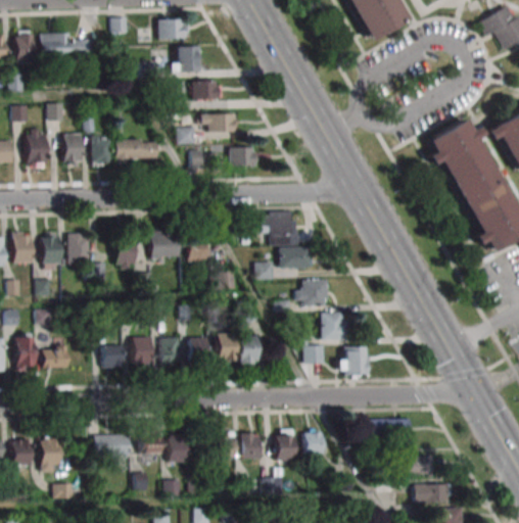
[(407,20),(395,0),(340,0),(338,2),(357,38),(366,34),(369,40),(407,20)]
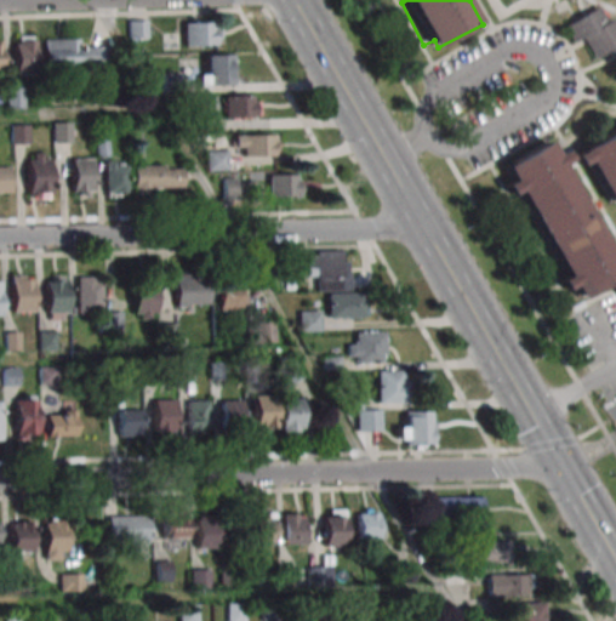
[(566,26),(577,44),(588,38),(599,58),(615,49),(615,18),(608,4),(566,26)]
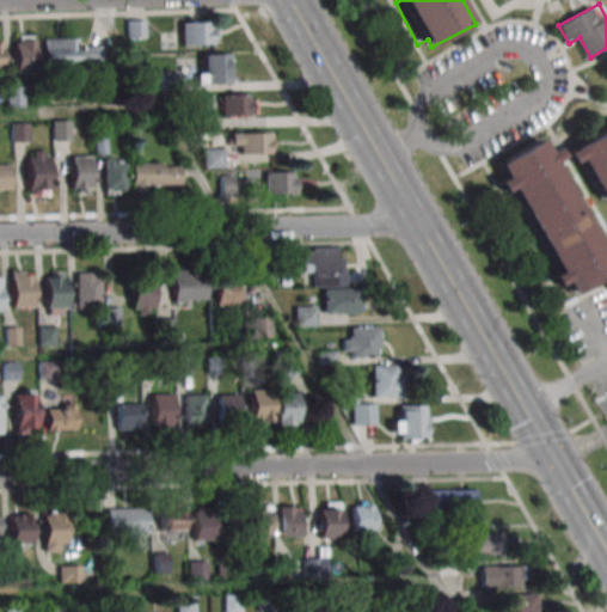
[(148,19),(132,20),(132,37),(149,37),(148,19)]
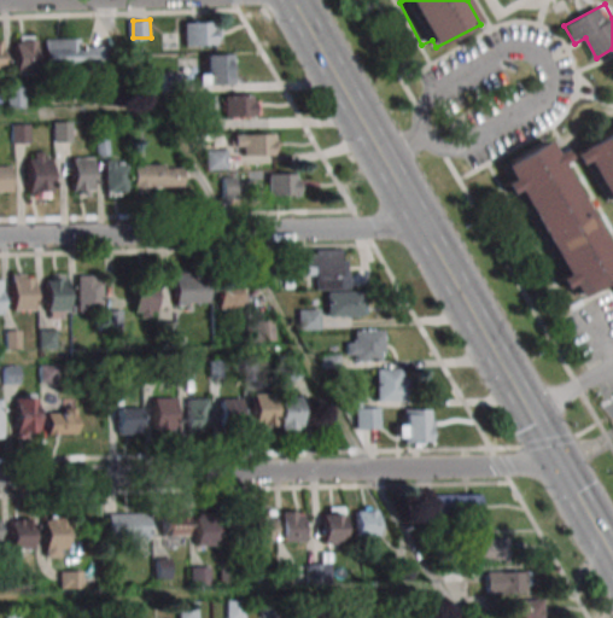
[(222,45),(222,22),(186,22),(186,45),(222,45)]
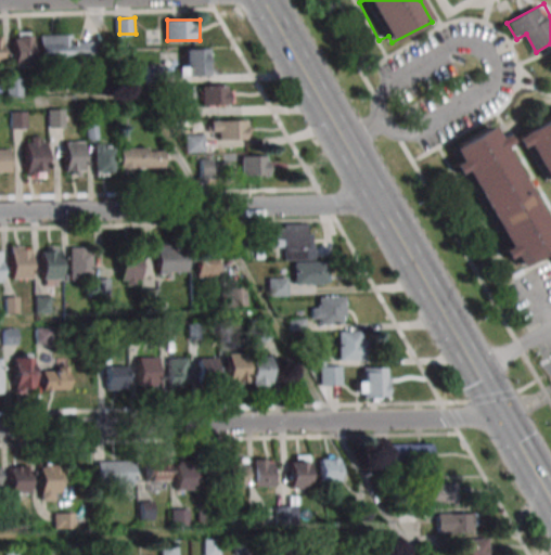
[(77,35),(43,36),(43,62),(99,61),(99,42),(77,42),(77,35)]
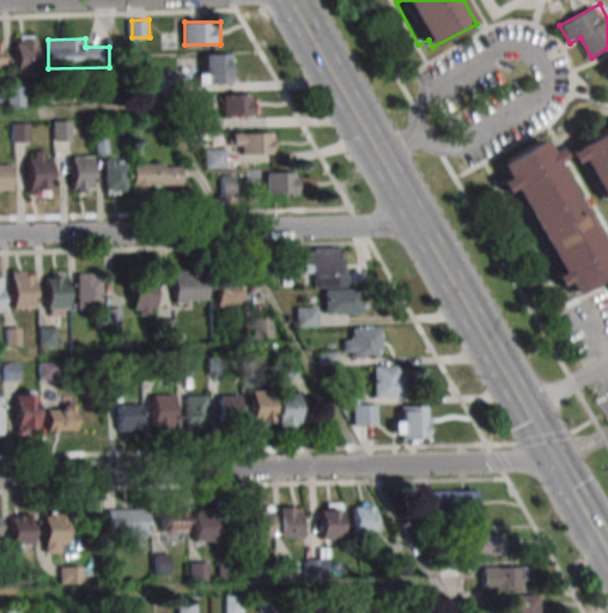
[(19,41),(40,40),(41,71),(19,72),(19,41)]
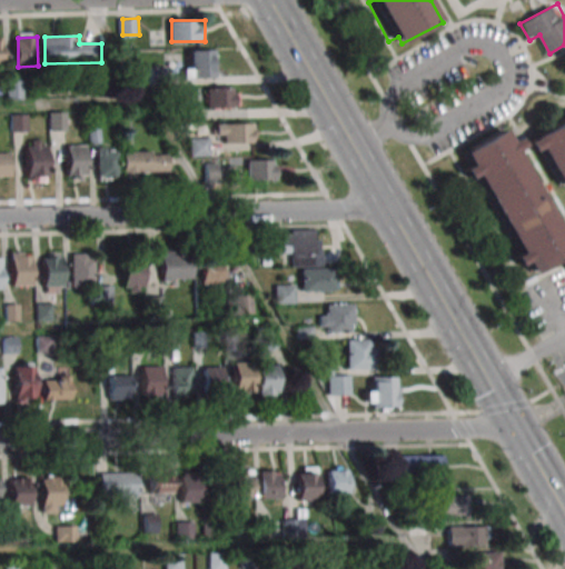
[(192,67),(186,67),(186,78),(217,78),(217,50),(192,50),(192,67)]
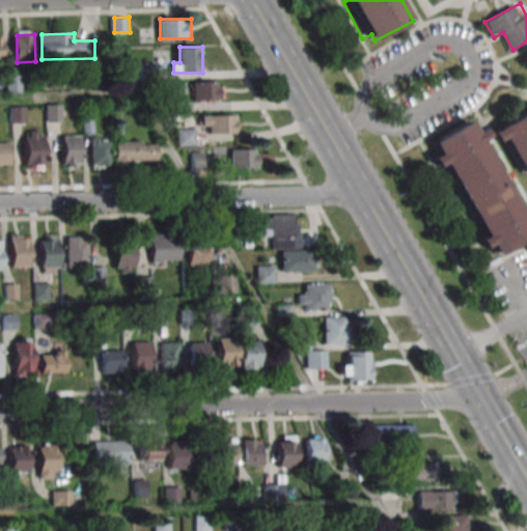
[(9,92),(25,92),(25,75),(9,75),(9,92)]
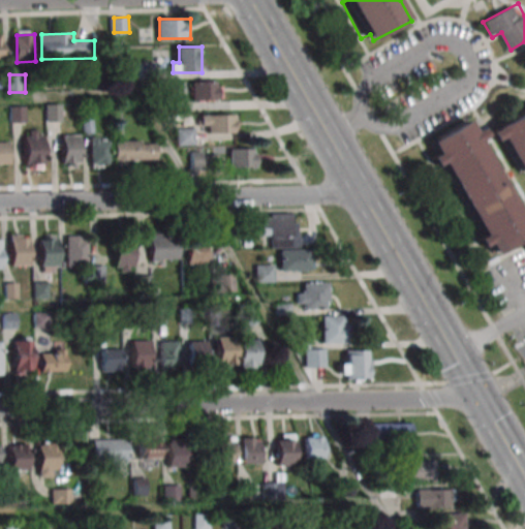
[(193,81),(193,100),(224,100),(224,81),(193,81)]
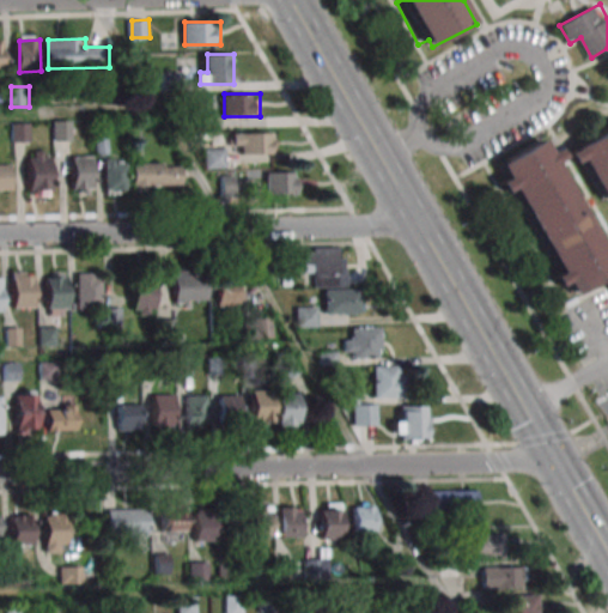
[(76,120),(56,120),(56,141),(76,141),(76,120)]
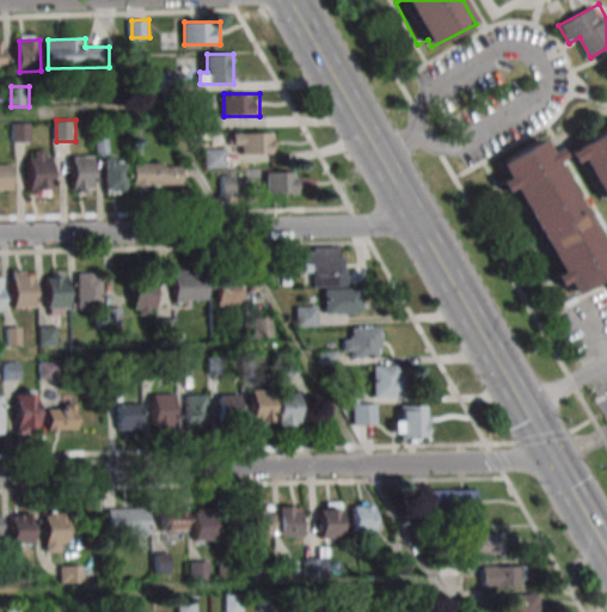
[(35,141),(35,123),(16,123),(16,141),(35,141)]
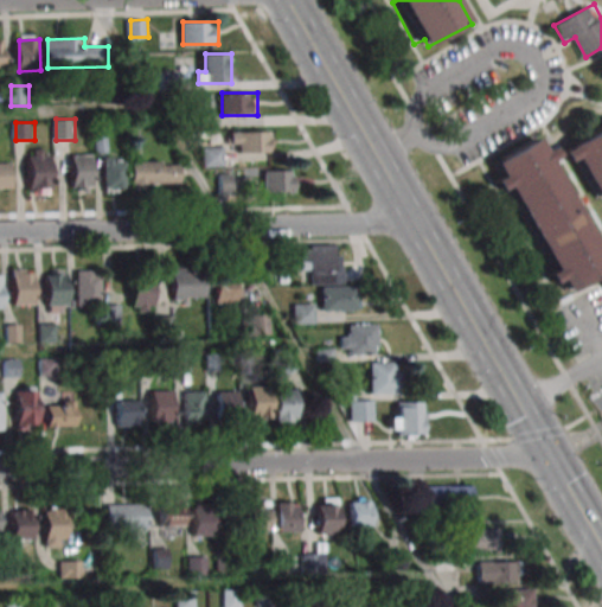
[(580,159),(599,199),(601,198),(601,129),(563,148),(570,164),(580,159)]
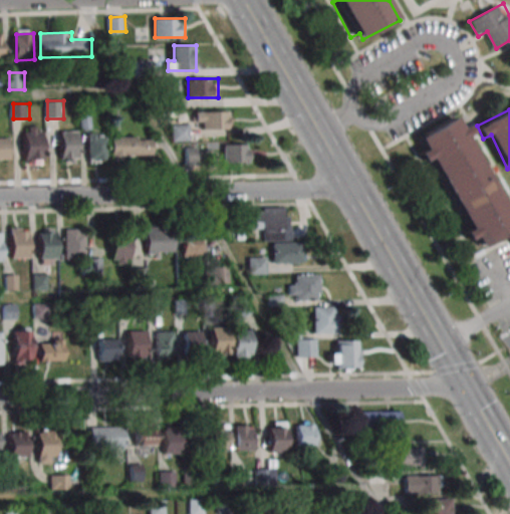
[(232,130),(232,111),(199,111),(199,130),(232,130)]
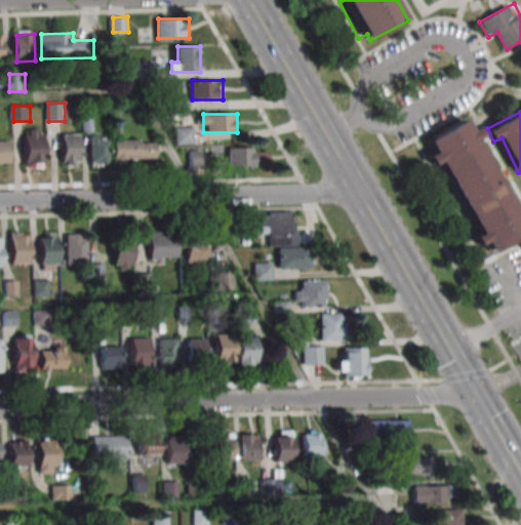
[(520,208),(515,208),(482,142),(483,130),(471,129),(467,121),(429,139),(432,146),(431,159),(433,163),(444,163),(479,234),(475,236),(480,245),(487,242),(492,252),(520,238),(520,208)]
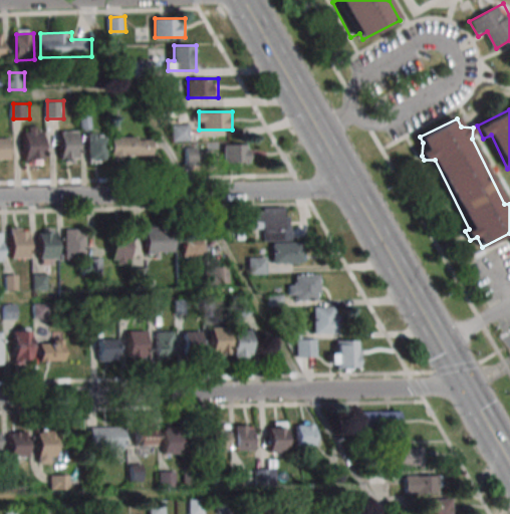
[(174,141),(191,141),(191,124),(174,124),(174,141)]
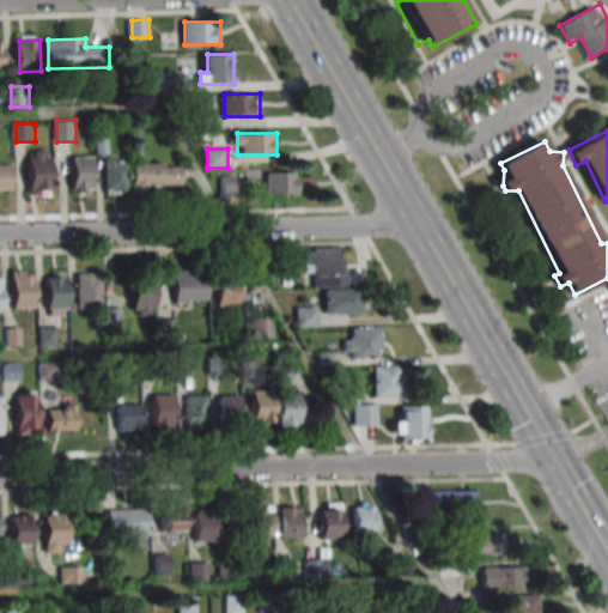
[(74,157),(95,157),(96,188),(76,188),(74,157)]
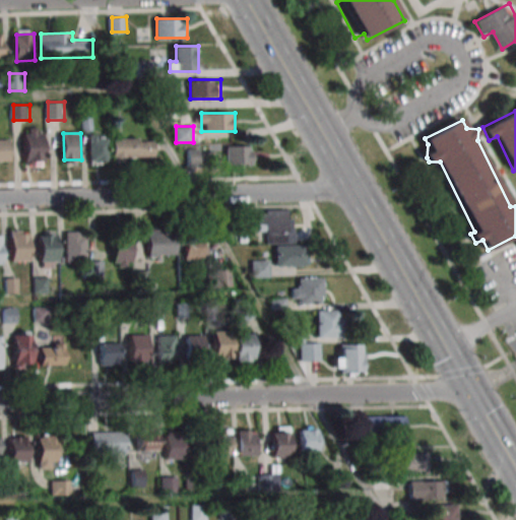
[(27,134),(45,134),(46,160),(28,160),(27,134)]
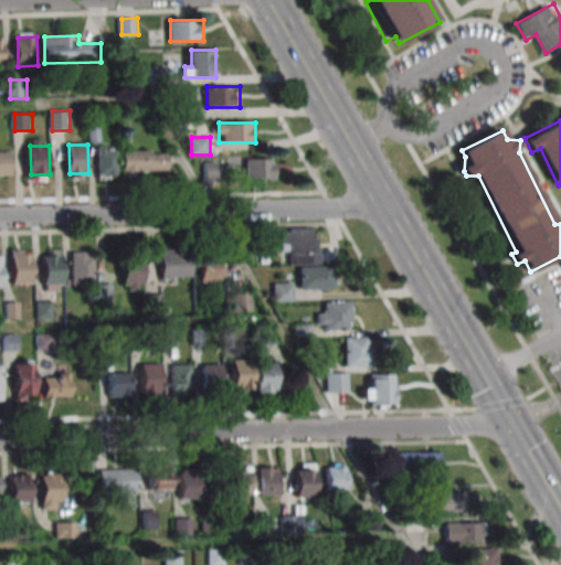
[(99,148),(119,147),(120,176),(101,177),(99,148)]
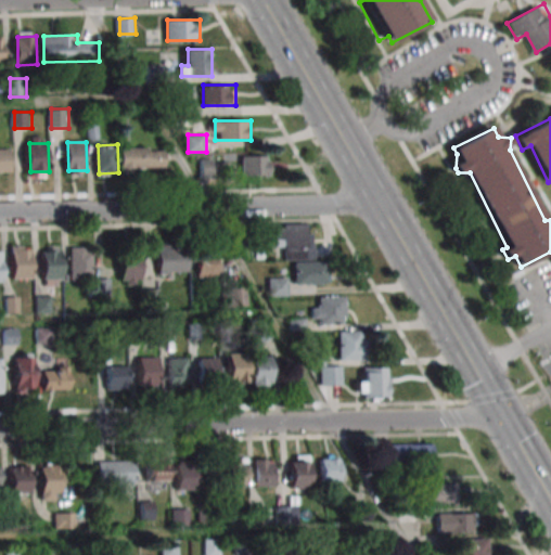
[(0,147),(13,147),(14,172),(0,172),(0,147)]
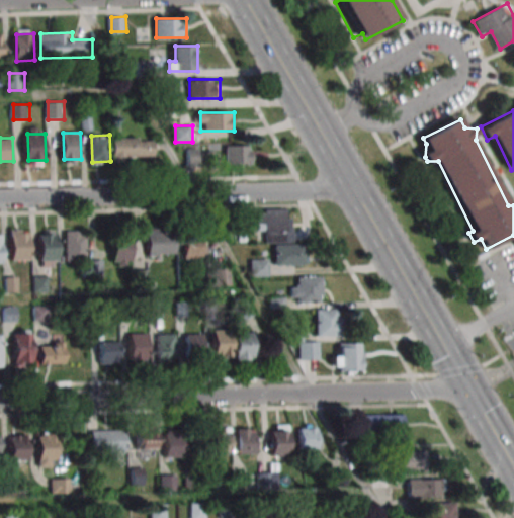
[(156,138),(114,138),(114,159),(156,159),(156,138)]
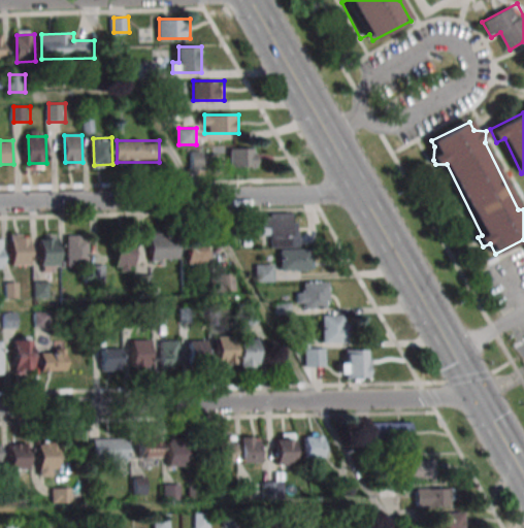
[(258,149),(232,149),(232,167),(258,167),(258,149)]
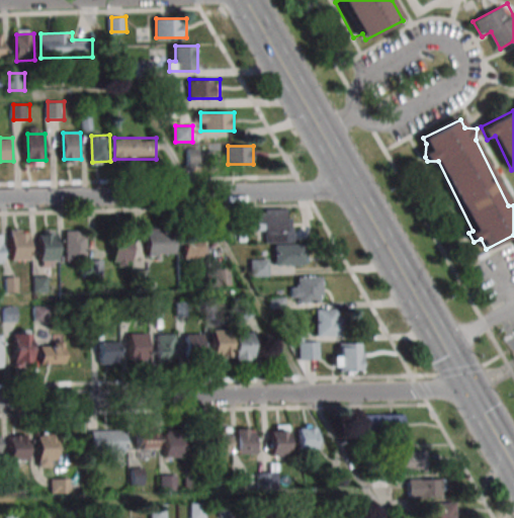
[(201,149),(189,149),(189,166),(201,166),(201,149)]
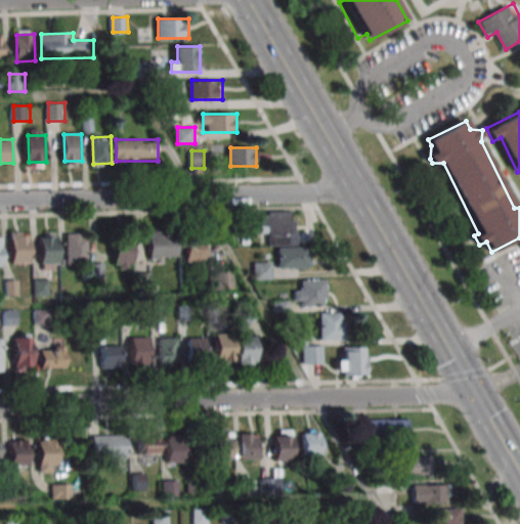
[(262,212),(263,246),(279,246),(280,268),(313,267),(312,246),(298,247),(297,211),(262,212)]
